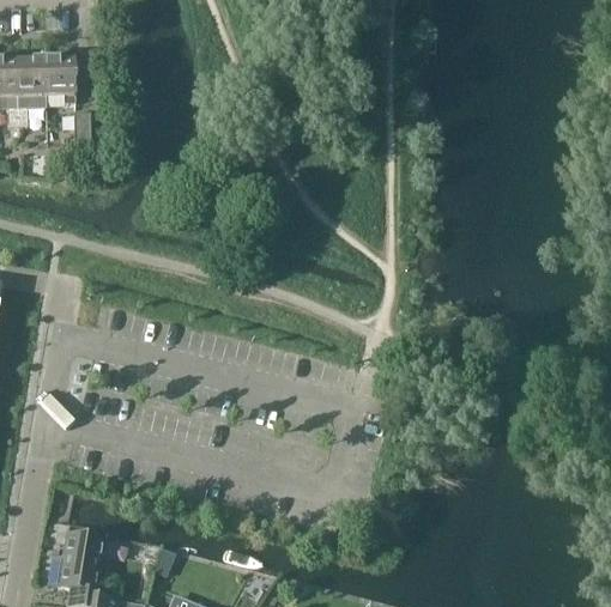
[(77,103),(76,92),(76,58),(46,59),(47,93),(64,93),(64,103),(77,103)]
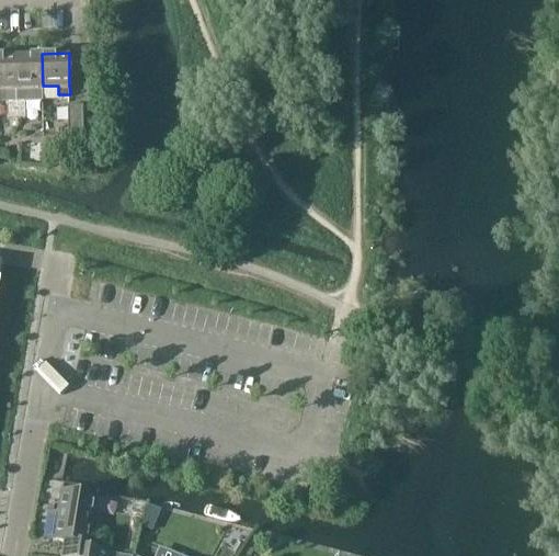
[(18,115),(15,54),(0,54),(0,99),(8,99),(8,116),(18,115)]
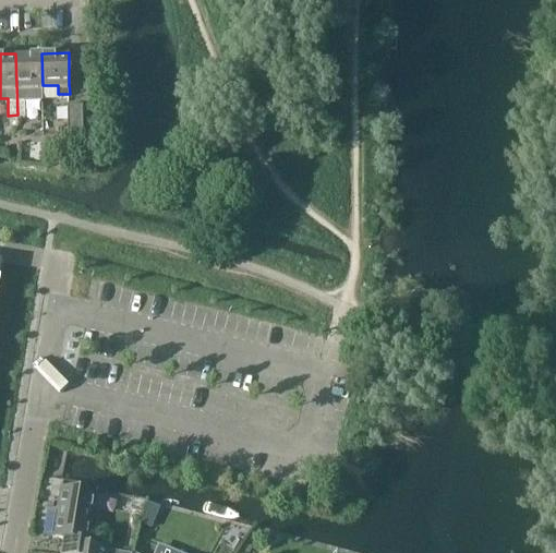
[(17,115),(24,115),(24,98),(43,97),(43,85),(41,53),(15,53),(17,115)]
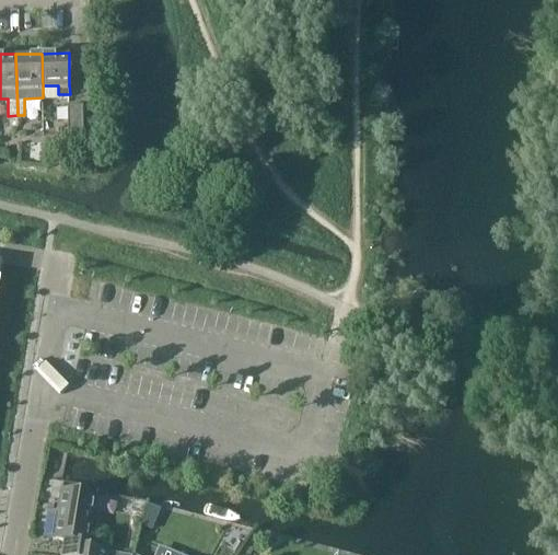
[(69,129),(84,129),(83,102),(69,102),(69,129)]
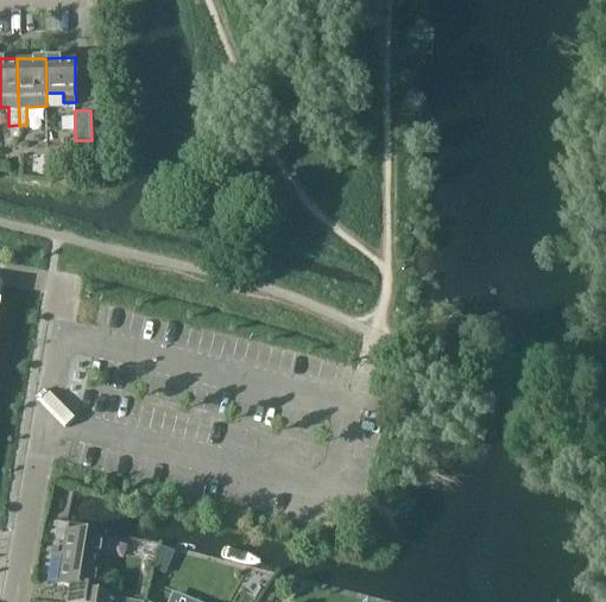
[(96,597),(98,585),(106,536),(69,528),(65,552),(56,551),(51,578),(73,582),(70,593),(96,597)]
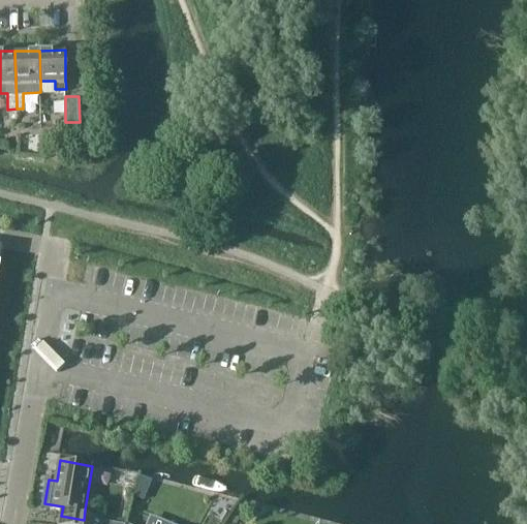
[(149,488),(138,484),(134,494),(145,498),(149,488)]
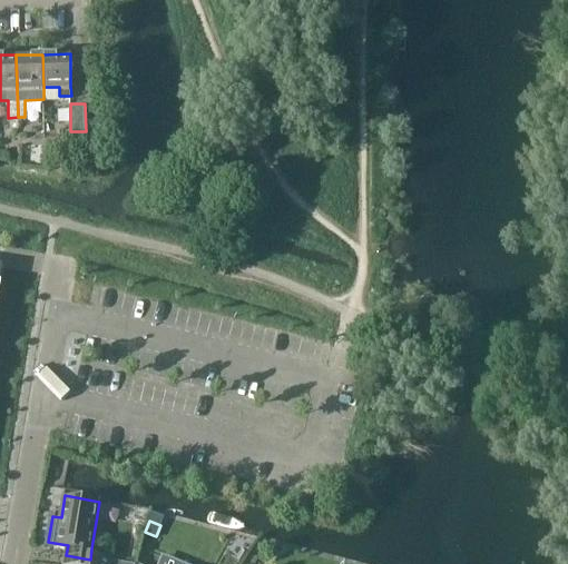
[(135,563),(136,562),(110,557),(98,555),(99,550),(91,548),(90,560),(66,555),(64,563),(135,563)]
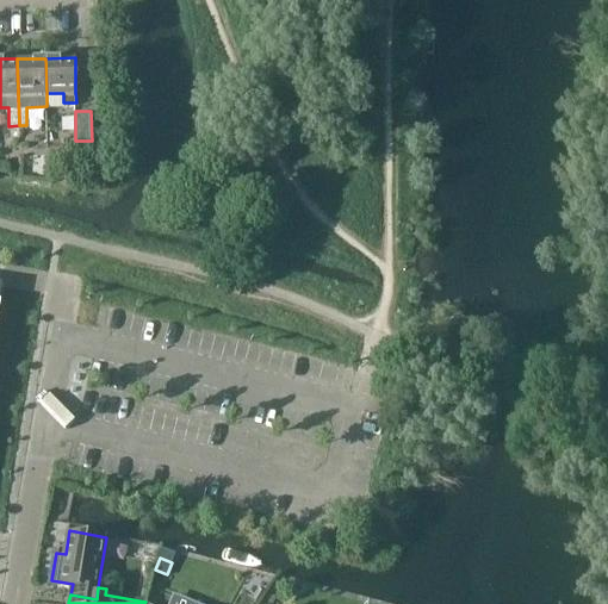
All buildings are outlined.
